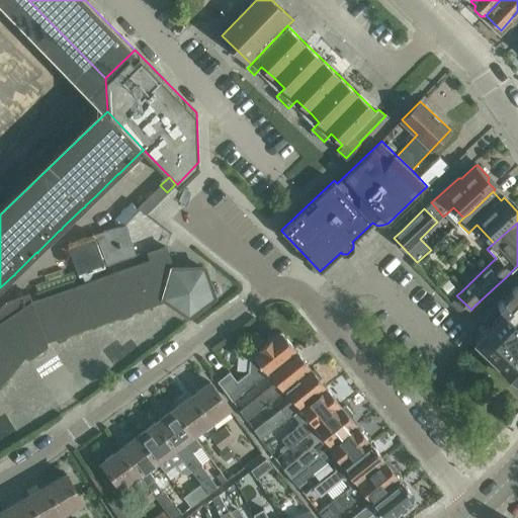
[(126,226),(69,246),(79,274),(137,254),(126,226)]
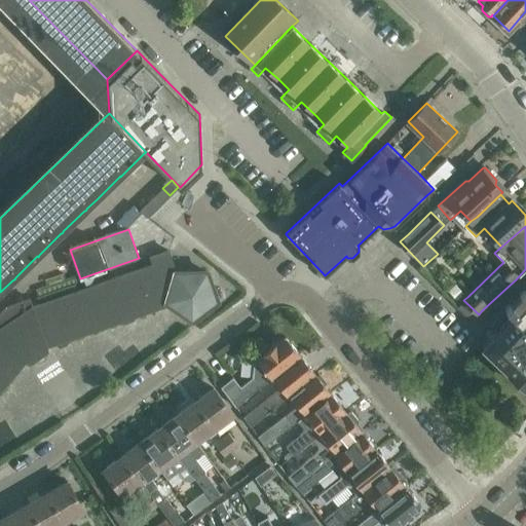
[(0,387),(26,359),(29,361),(48,349),(46,344),(144,310),(146,313),(160,308),(159,305),(167,302),(193,318),(218,301),(207,271),(177,272),(170,251),(153,257),(155,264),(33,307),(30,300),(7,308),(0,315),(0,387)]
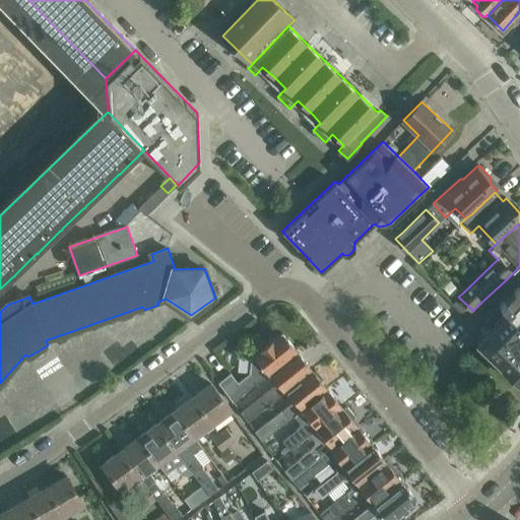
[(459,290),(451,281),(443,287),(452,298),(459,290)]
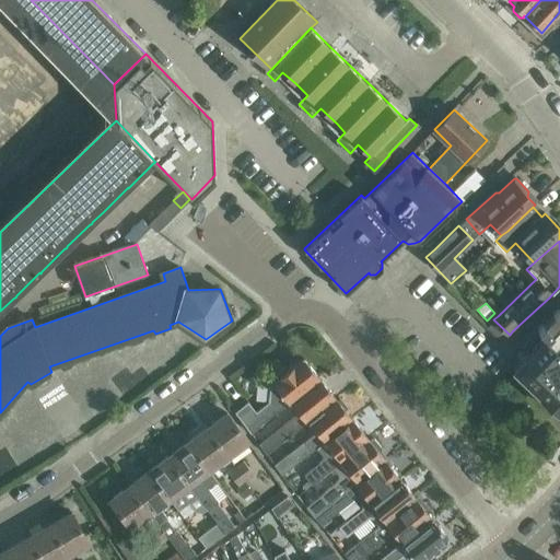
[(529,353),(514,370),(534,389),(559,413),(559,305),(524,343),(522,346),(529,353)]
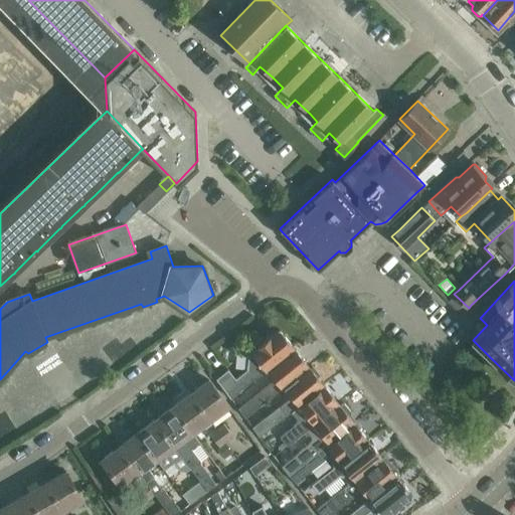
[(228,369),(216,379),(231,398),(267,369),(294,346),(280,328),(265,340),(263,338),(251,346),(253,349),(247,354),(248,355),(247,369),(236,378),(228,369)]
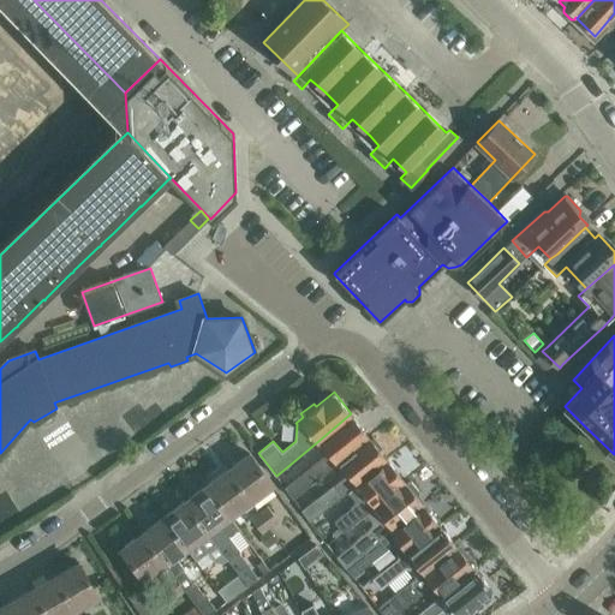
[(328,452),(285,487),(287,490),(292,497),(315,479),(336,463),(339,461),(369,436),(368,434),(351,413),(318,441),(328,452)]
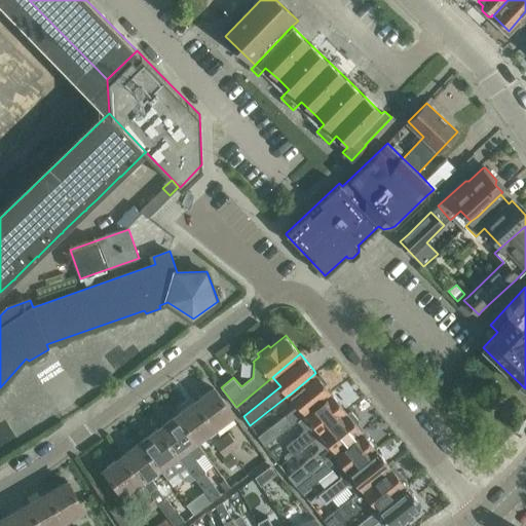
[(295,408),(259,437),(265,446),(282,434),(295,424),(298,421),(306,415),(305,414),(332,392),(323,382),(326,380),(318,373),(316,374),(315,373),(290,395),(300,408),(297,410),(295,408)]
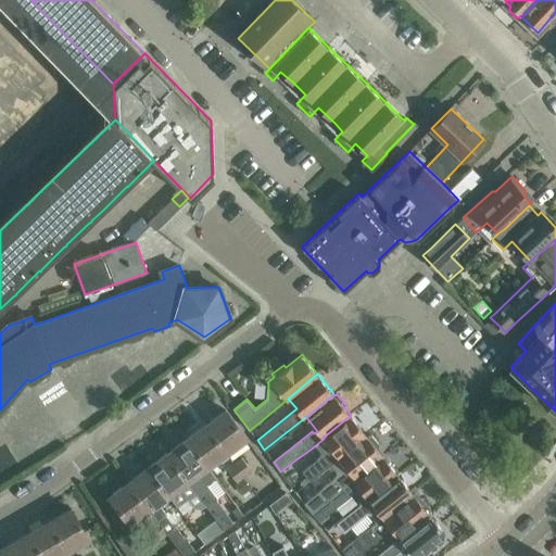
[(225,411),(205,426),(225,453),(245,438),(225,411)]
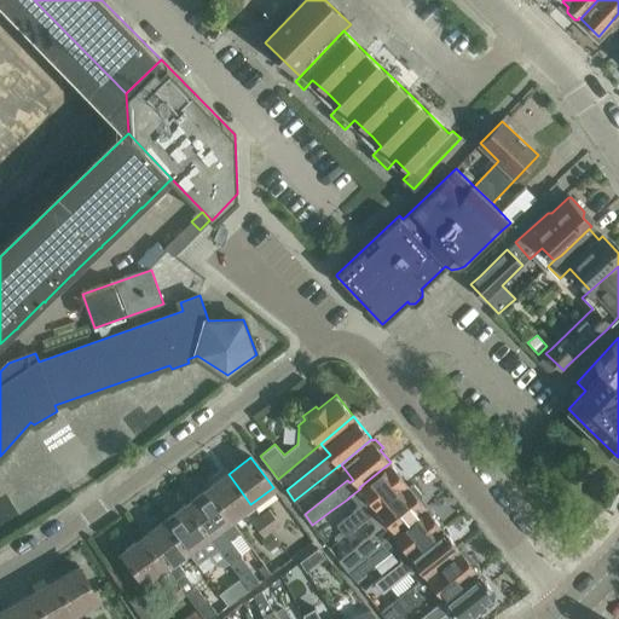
[(357,508),(337,524),(346,534),(368,518),(377,509),(408,485),(408,484),(391,462),(359,487),(360,489),(351,496),(358,504),(357,508)]
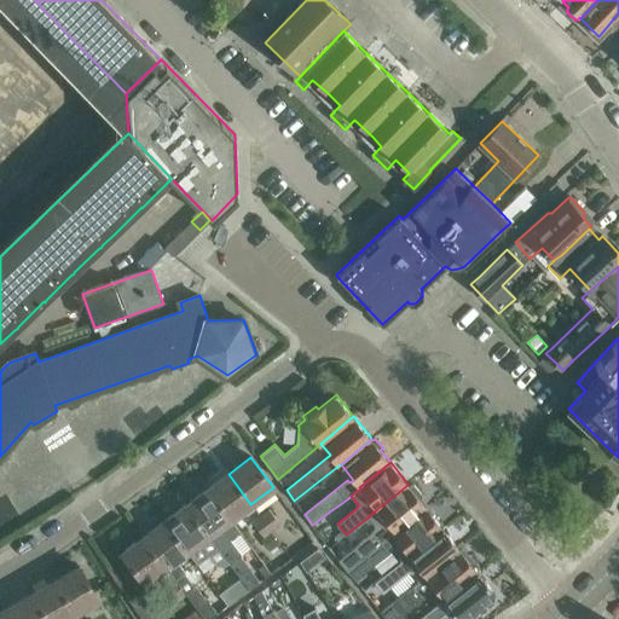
[(229,474),(207,490),(230,520),(250,504),(229,474)]
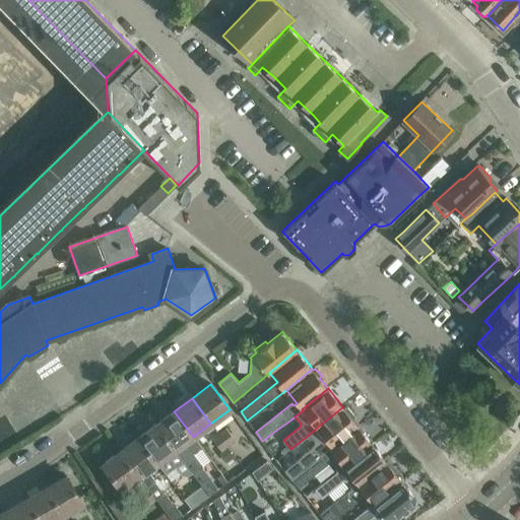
[(303,458),(286,471),(293,479),(299,475),(298,474),(358,427),(350,417),(352,416),(353,413),(346,405),(344,405),(342,406),(342,407),(317,428),(309,435),(316,444),(315,448),(303,458)]
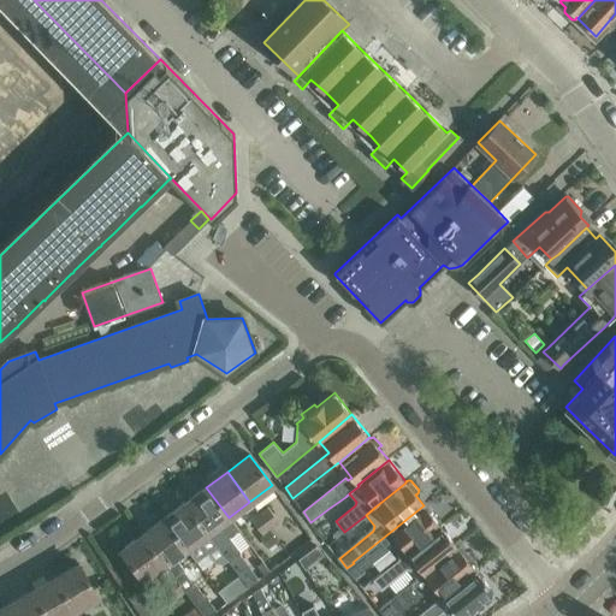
[(206,487),(185,503),(207,533),(217,545),(227,560),(240,575),(248,587),(258,581),(237,555),(238,554),(226,538),(237,529),(229,517),(206,487)]
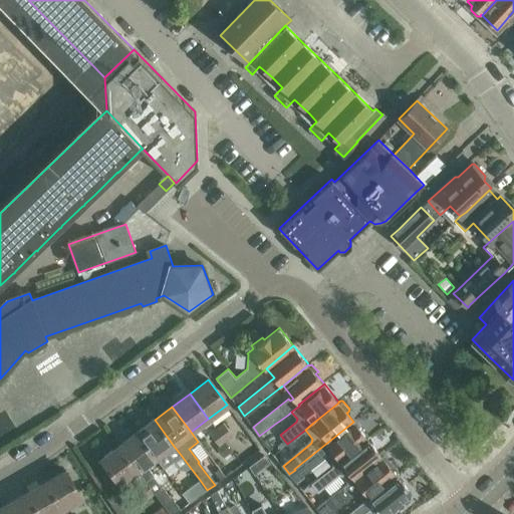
[(155,420),(137,433),(156,458),(157,458),(164,468),(174,460),(180,469),(186,470),(190,467),(181,455),(173,445),(155,420)]
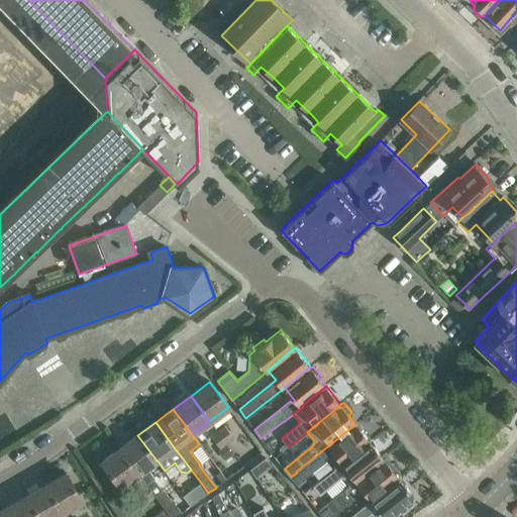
[(297,473),(291,477),(297,484),(298,486),(311,475),(325,463),(330,464),(334,471),(342,463),(370,442),(355,424),(296,472),(297,473)]
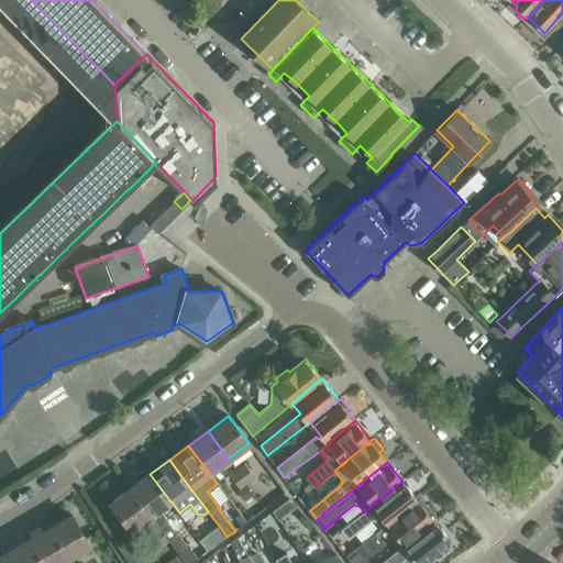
[(245,463),(236,470),(247,484),(256,477),(245,463)]
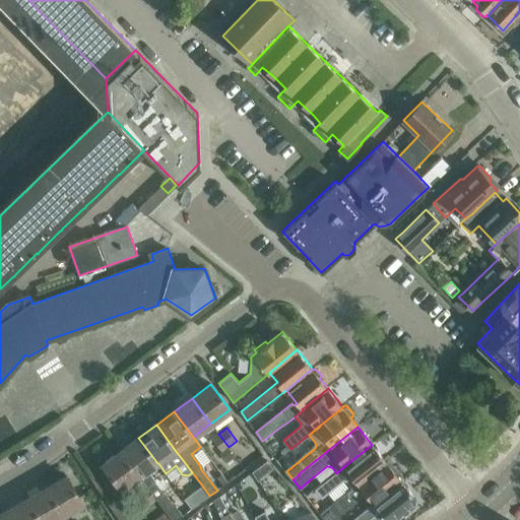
[(218,434),(212,438),(222,452),(229,447),(218,434)]
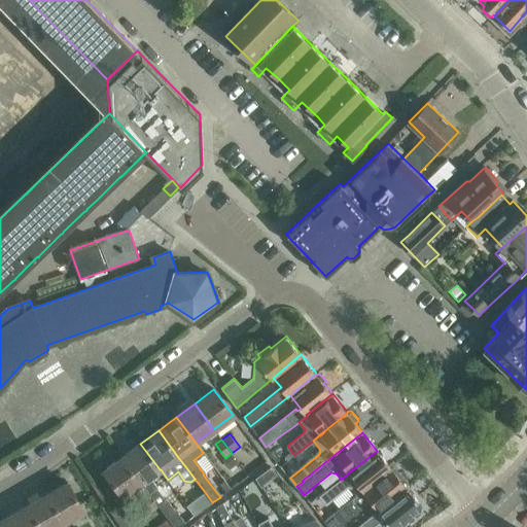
[(140,444),(123,458),(160,506),(168,518),(174,526),(179,526),(184,524),(157,488),(159,487),(150,477),(160,469),(140,444)]
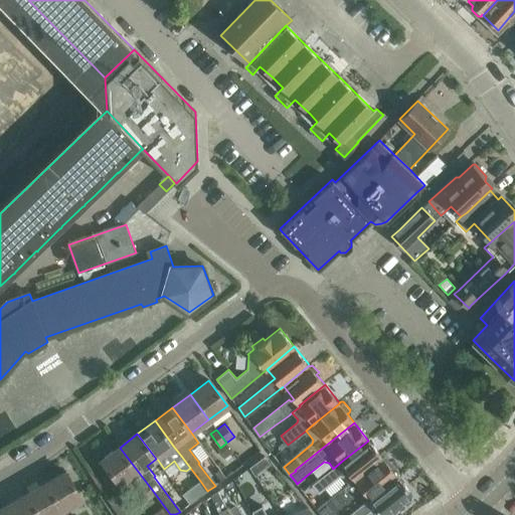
[(333,469),(312,485),(319,494),(340,477),(342,477),(349,485),(355,480),(355,479),(382,458),(368,441),(341,462),(333,469)]
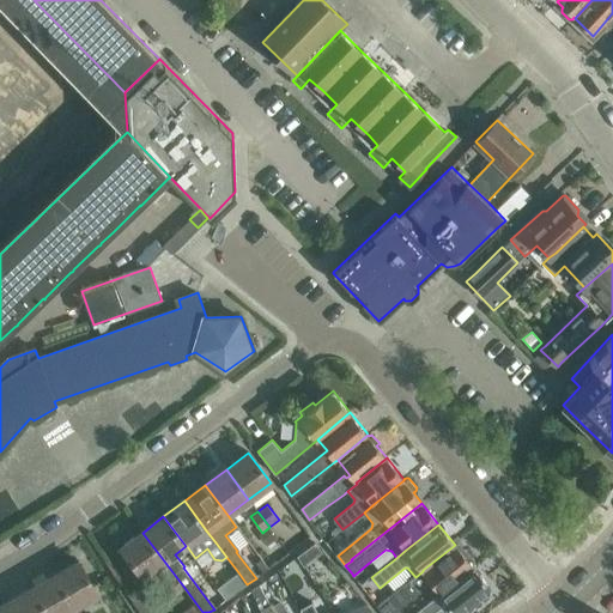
[(262,533),(261,533),(268,542),(277,536),(269,527),(262,533)]
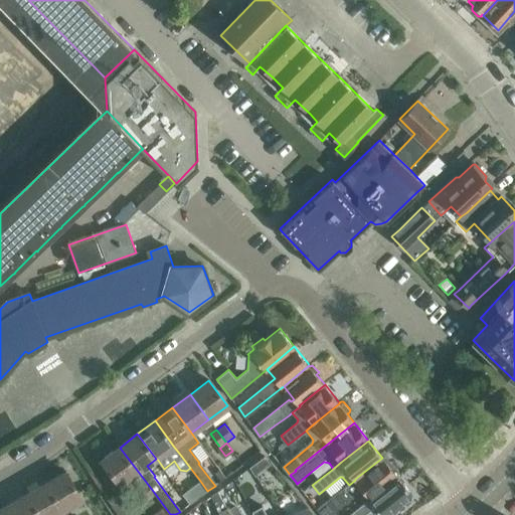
[(120,448),(101,461),(120,487),(132,478),(149,500),(156,495),(120,448)]
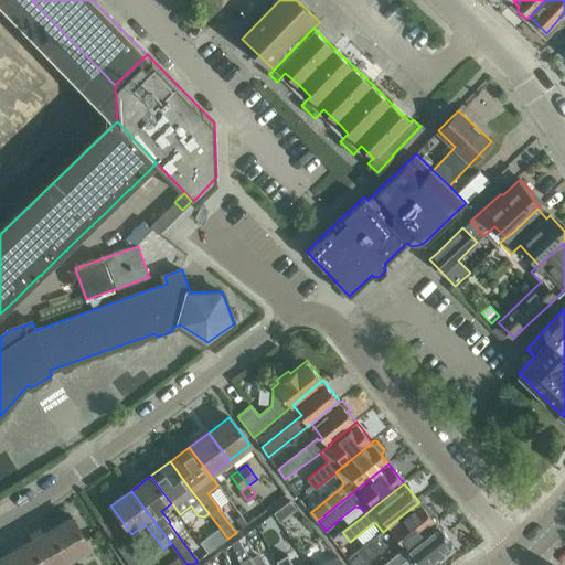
[(291,501),(275,513),(279,520),(297,508),(291,501)]
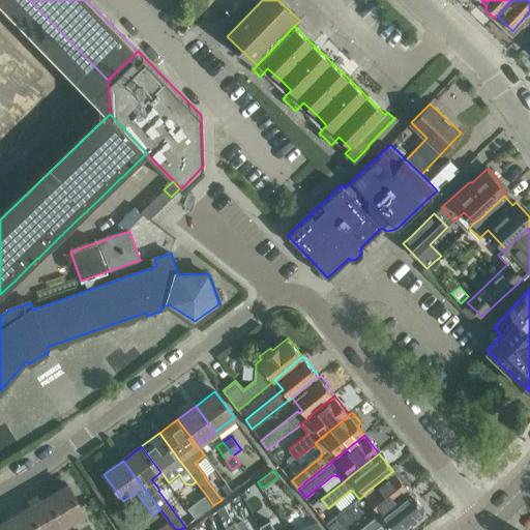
[(359,499),(326,525),(330,529),(347,529),(344,525),(373,502),(381,512),(409,491),(408,489),(410,488),(410,484),(403,475),(400,475),(399,477),(393,471),(365,493),(365,494),(359,499)]
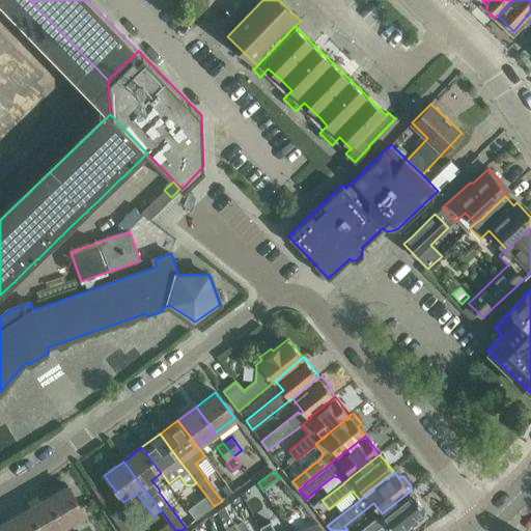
[(227,484),(222,487),(227,496),(232,492),(227,484)]
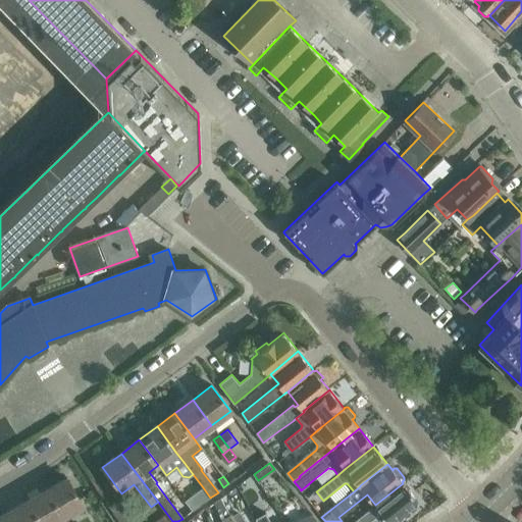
[(67,479),(47,490),(63,519),(84,508),(67,479)]
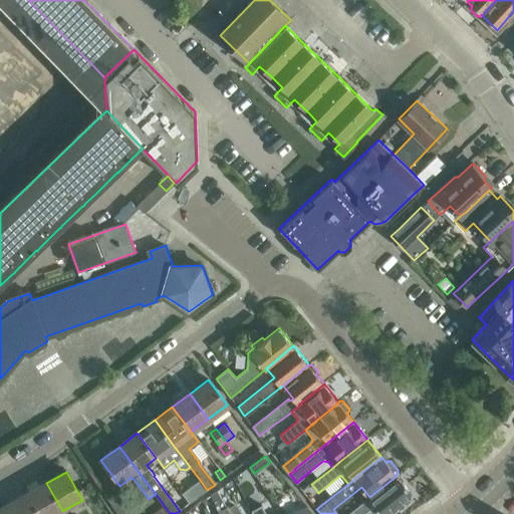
[(364,513),(369,510),(371,513),(393,513),(399,510),(397,507),(412,494),(397,476),(369,497),(347,513),(364,513)]
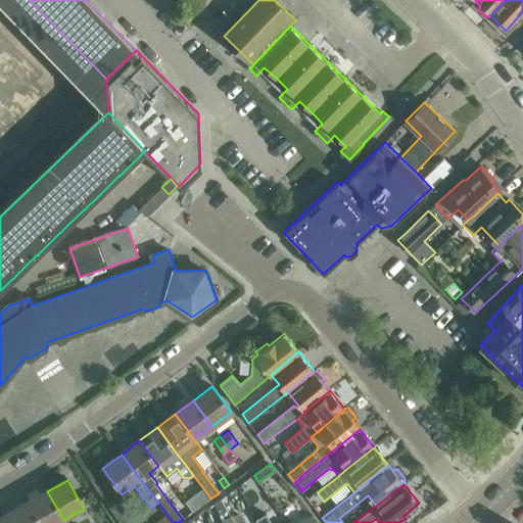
[(203,488),(185,502),(193,513),(210,498),(203,488)]
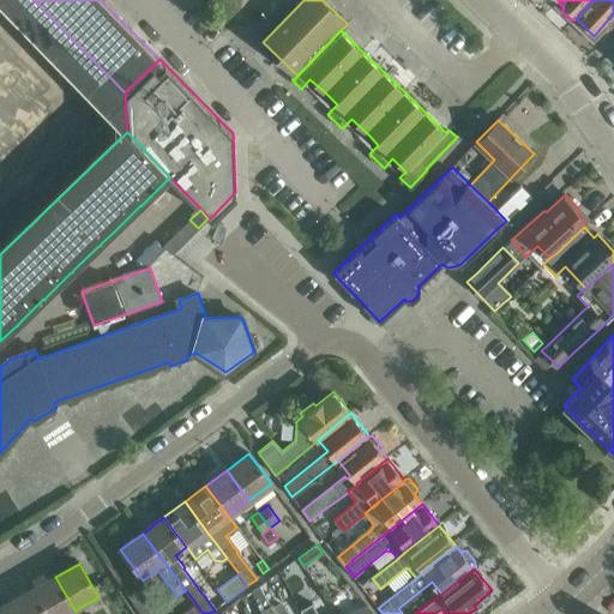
[(55,577),(34,589),(47,613),(76,613),(74,611),(55,577)]
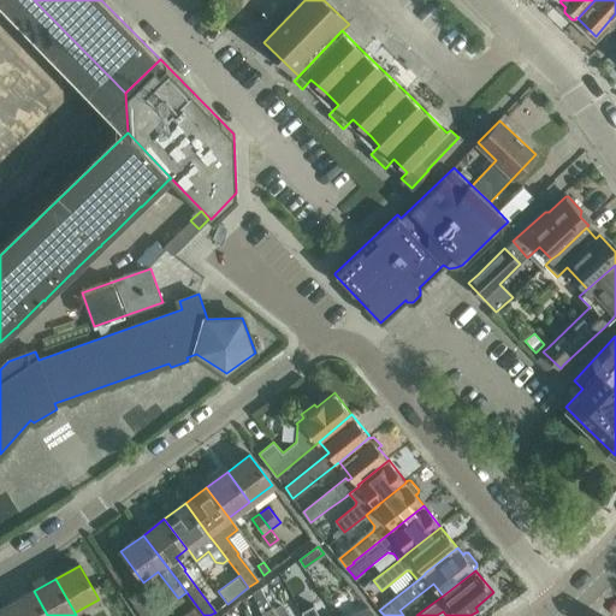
[(260,588),(254,593),(262,612),(264,615),(277,615),(274,611),(273,609),(260,588)]
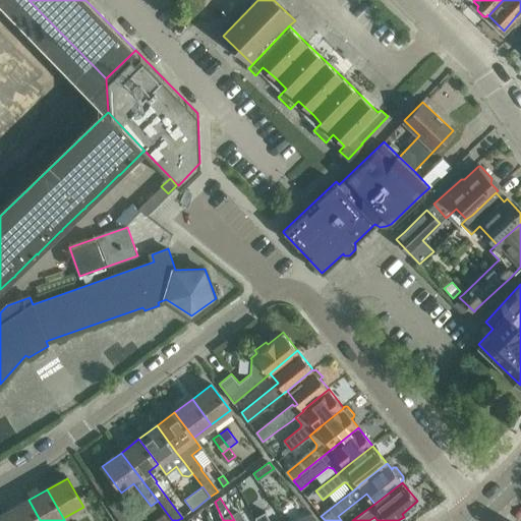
[(271,520),(256,498),(247,503),(257,520),(271,520)]
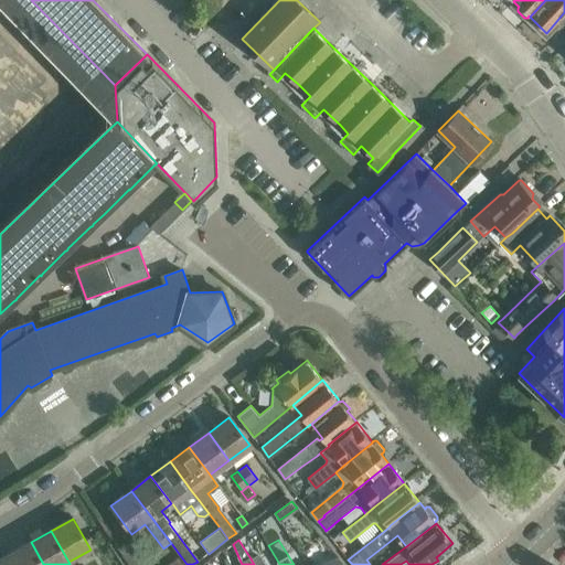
[(43,564),(31,542),(10,555),(16,564),(43,564)]
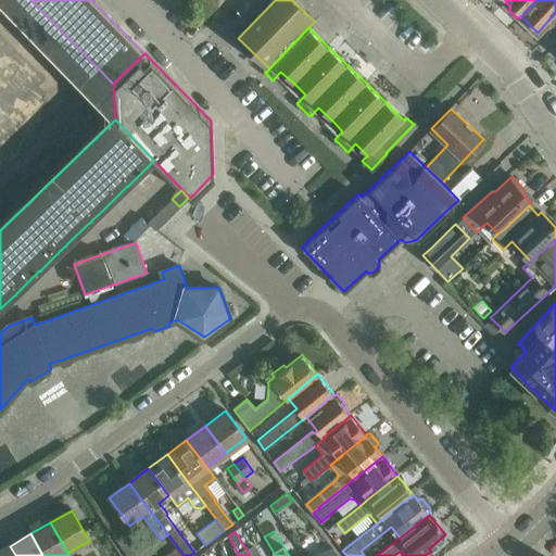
[(15,555),(10,546),(0,551),(0,555),(15,555)]
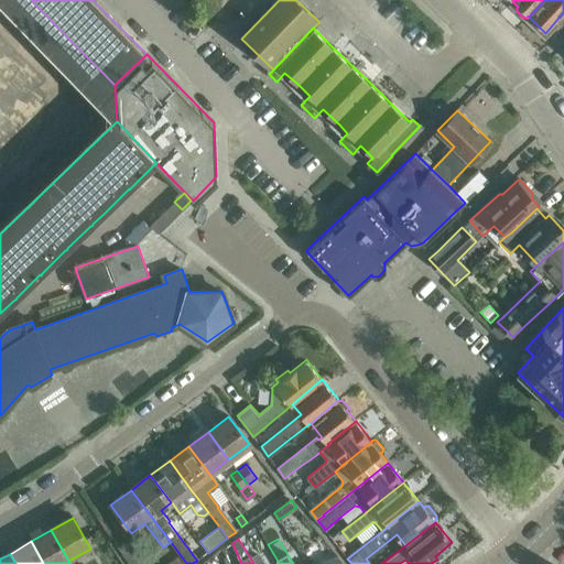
[(186,563),(180,554),(166,563),(186,563)]
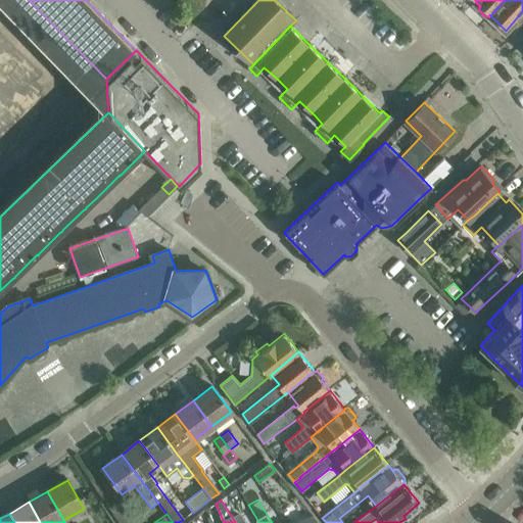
[(246,522),(242,514),(233,519),(235,522),(246,522)]
